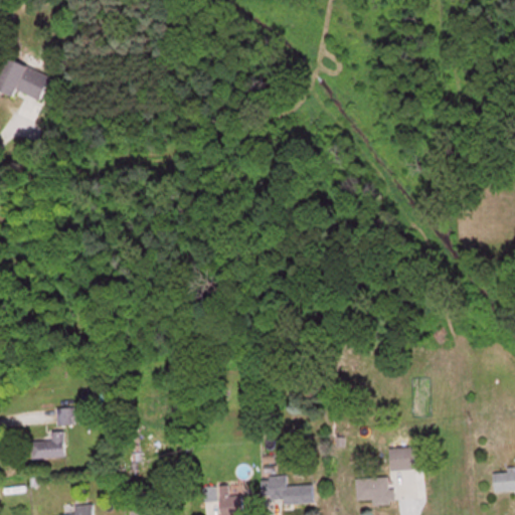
[(0,76),(0,86),(17,94),(19,89),(43,99),(53,74),(9,56),(0,76)]
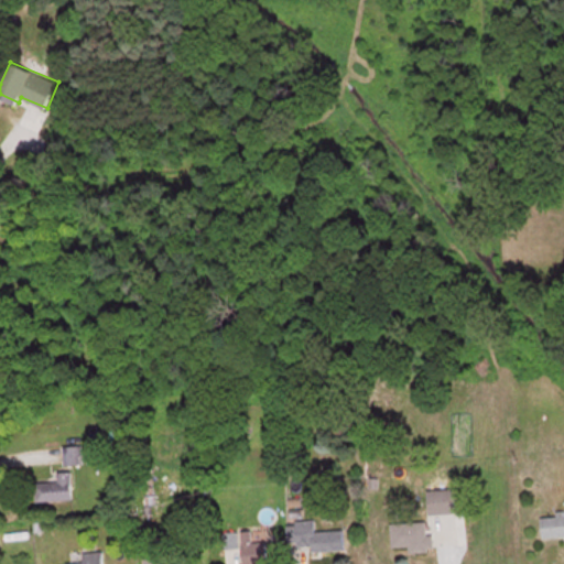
[(63,446),(64,462),(79,462),(79,446),(63,446)]
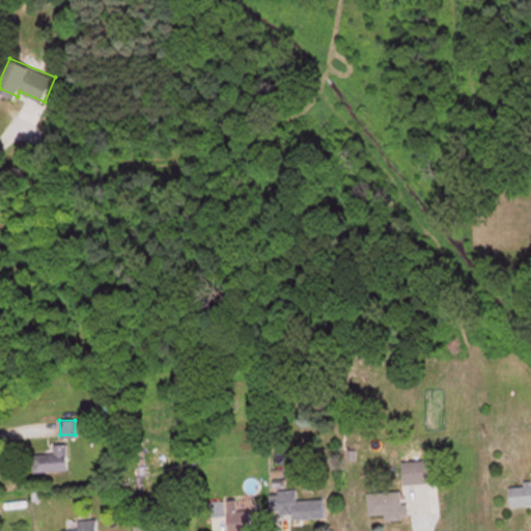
[(68,470),(68,443),(54,443),(54,451),(34,451),(34,470),(68,470)]
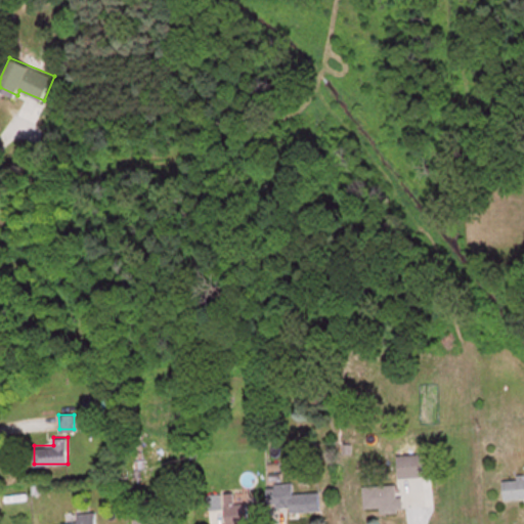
[(423,476),(423,453),(398,453),(398,476),(423,476)]
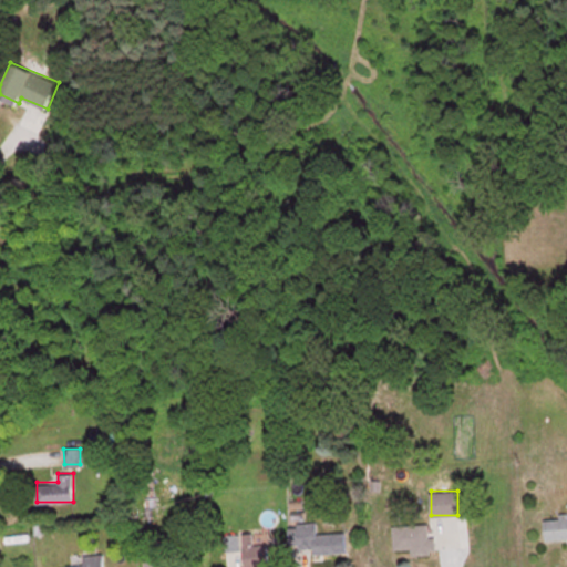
[(547,539),(566,537),(566,515),(545,518),(547,539)]
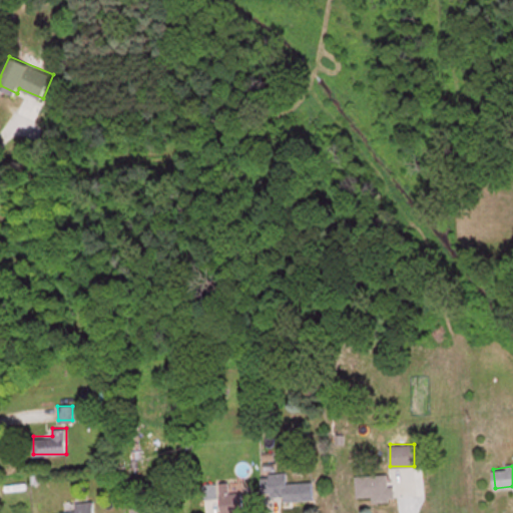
[(314,481),(287,482),(287,472),(269,473),(269,499),(315,498),(314,481)]
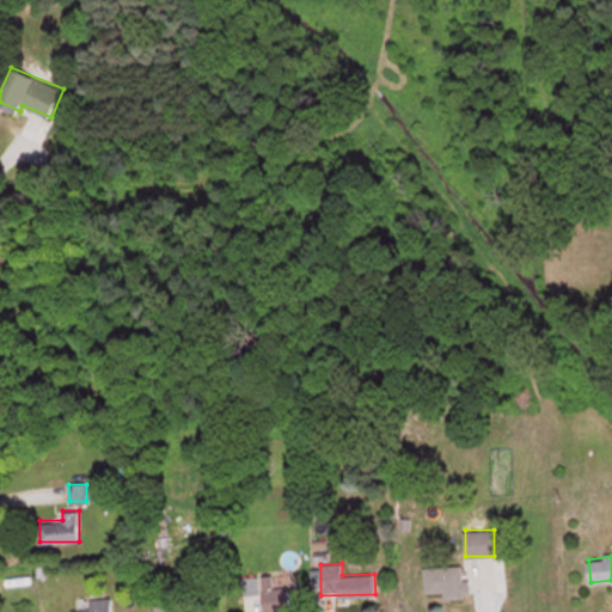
[(445,592),(445,598),(469,597),(467,564),(424,567),(426,593),(445,592)]
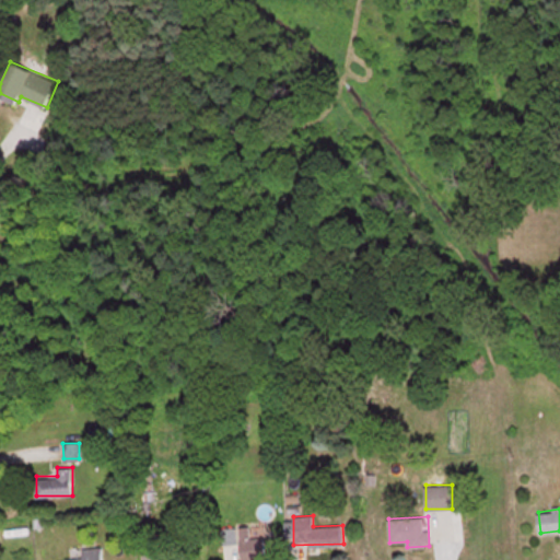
[(254,526),(242,526),(241,559),(270,559),(271,535),(254,535),(254,526)]
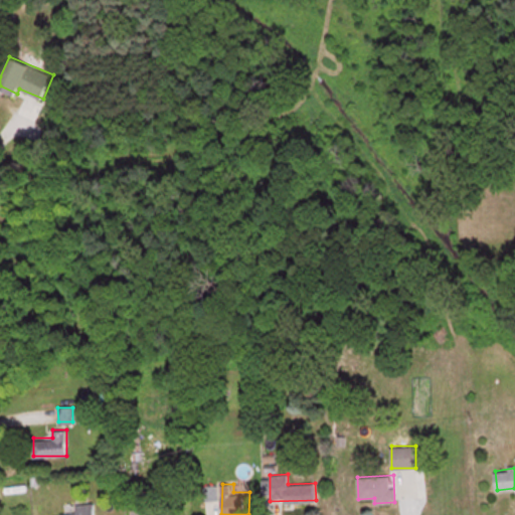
[(204,486),(204,500),(217,500),(217,486),(204,486)]
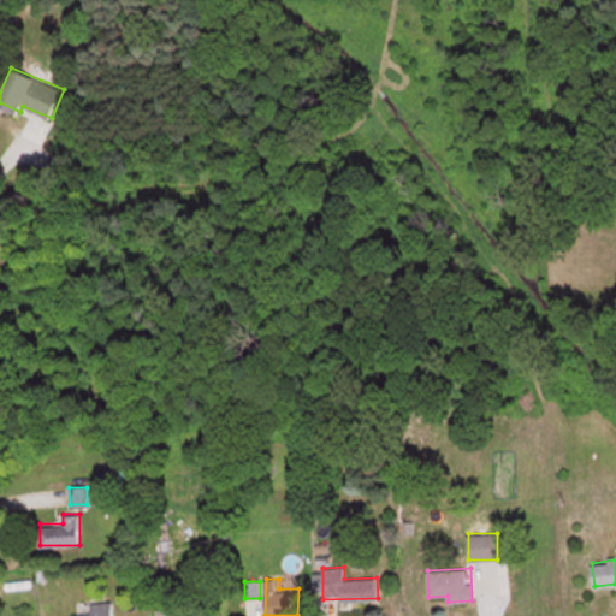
[(114,615),(113,600),(92,602),(93,612),(73,614),(73,615),(114,615)]
